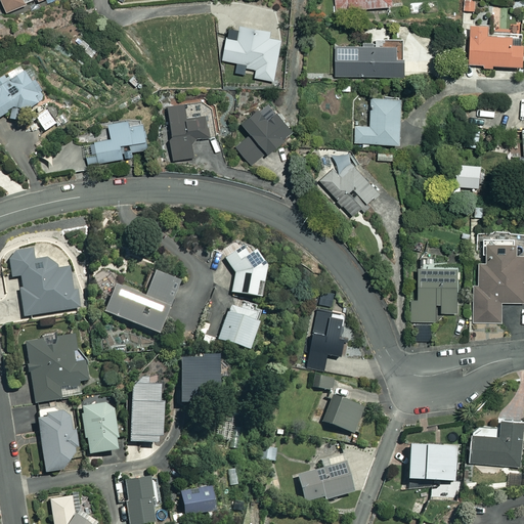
[(40,0),(0,0),(6,12),(34,0),(38,0),(38,1),(40,0)]
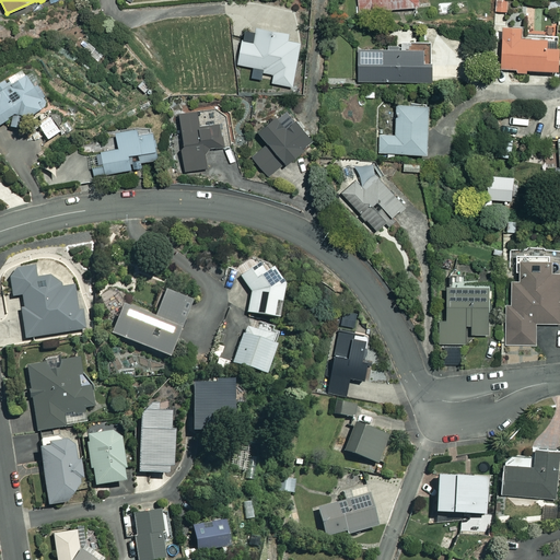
[(358,0),(360,13),(418,6),(416,0),(358,0)]
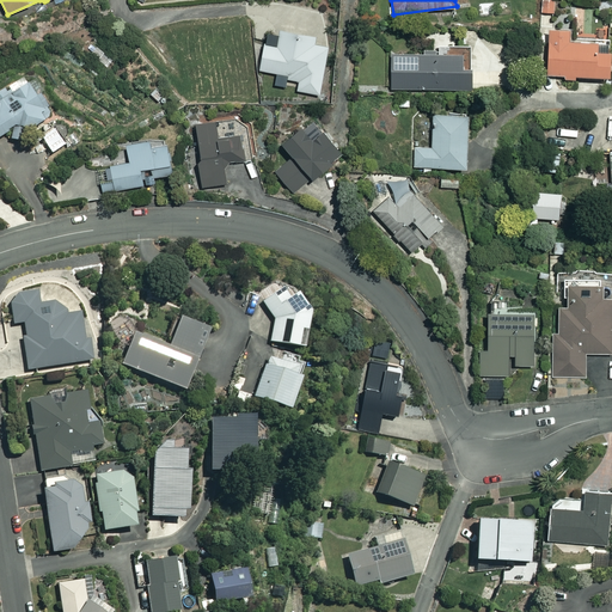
[(555,0),(539,0),(540,13),(555,13),(555,0)]
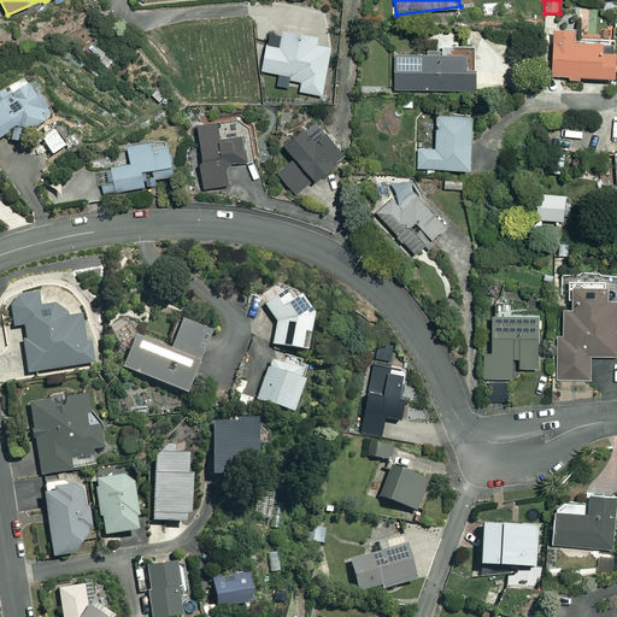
[(262,70),(288,75),(288,81),(301,83),(300,90),(322,94),(330,45),(316,41),(316,35),(282,29),(278,46),(266,43),(262,70)]
